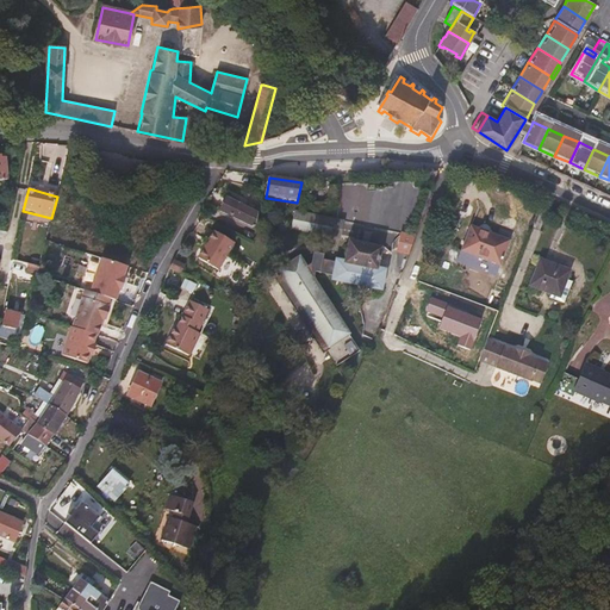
[(324,193),(312,191),(310,201),(322,204),(324,193)]
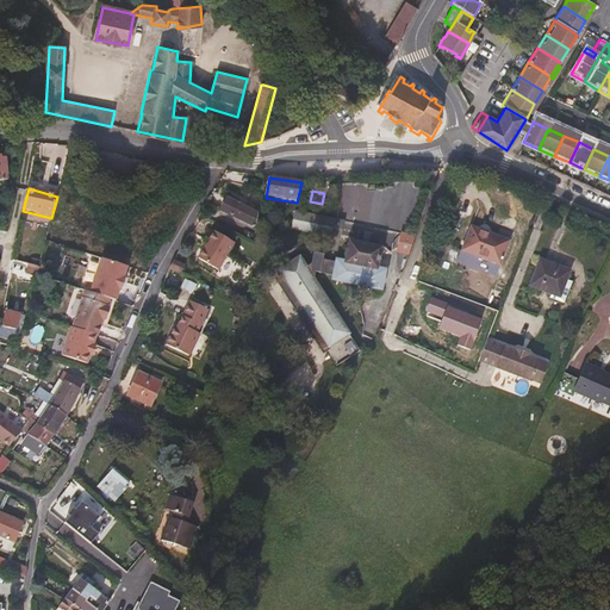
[(257,215),(226,199),(221,212),(255,229),(257,215)]
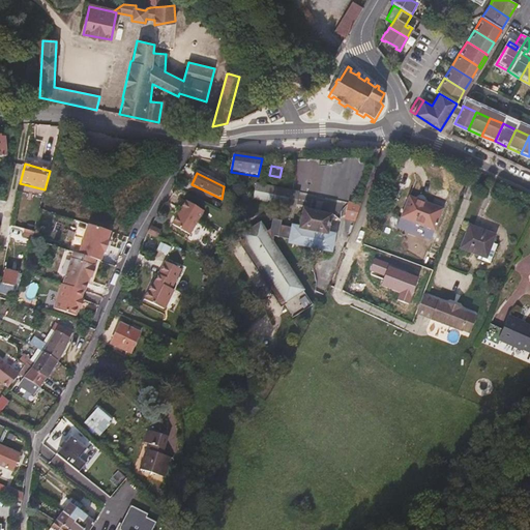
[(256,206),(287,212),(293,213),(297,193),(289,192),(247,184),(242,204),(256,206)]
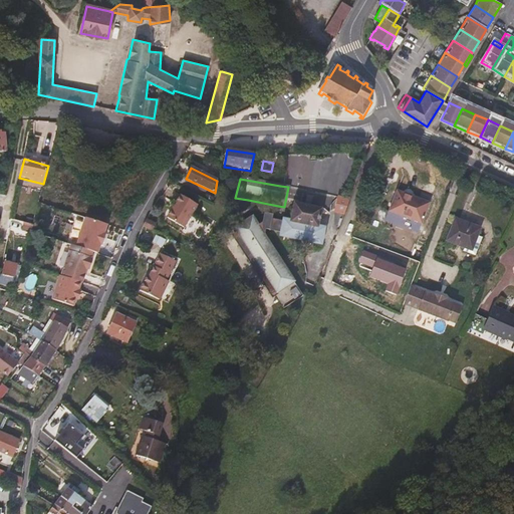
[(428,204),(398,192),(390,212),(420,224),(428,204)]
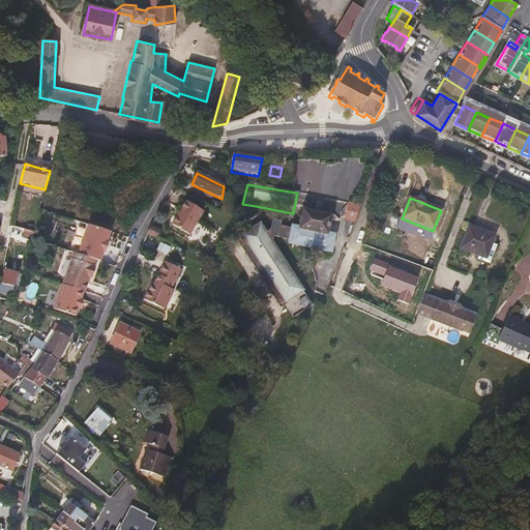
[(203,212),(186,203),(173,226),(189,236),(203,212)]
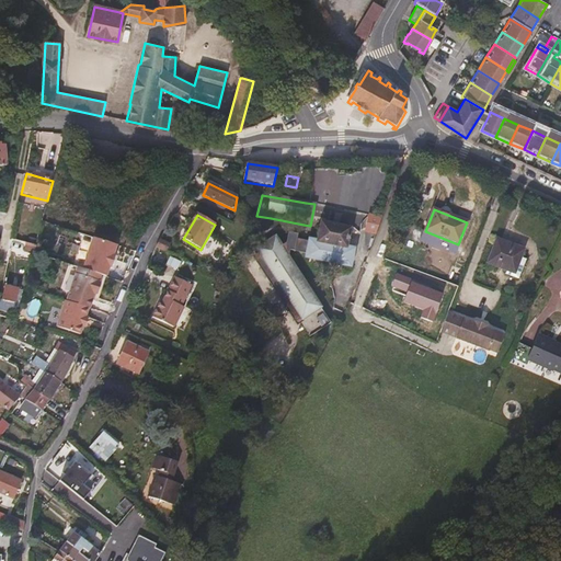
[(381,218),(368,216),(365,233),(375,235),(381,218)]
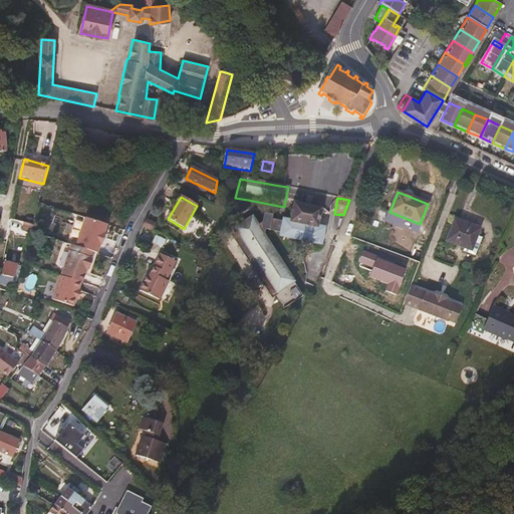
[(238,237),(249,253),(269,283),(267,285),(274,295),(276,294),(286,308),(305,295),(285,266),(262,233),(266,231),(281,233),(281,237),(321,245),(324,229),(317,227),(320,210),(294,205),(291,221),(284,221),(284,222),(272,219),(273,215),(264,213),(263,223),(258,226),(253,218),(236,229),(240,235),(238,237)]
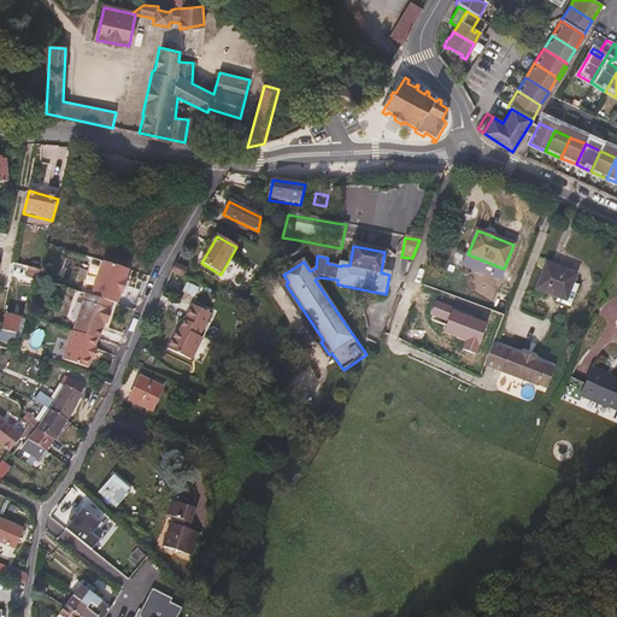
[(101,263),(90,298),(110,304),(116,306),(118,297),(121,297),(124,283),(123,282),(128,270),(101,263)]
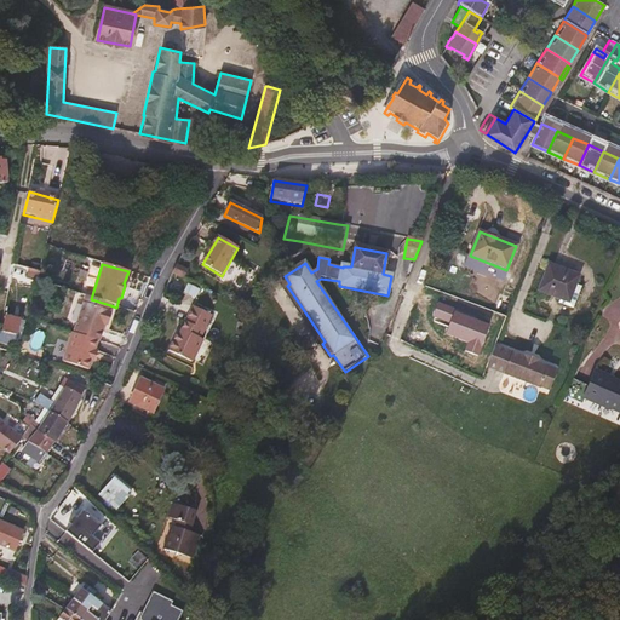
[(188,271),(177,267),(173,275),(183,280),(188,271)]
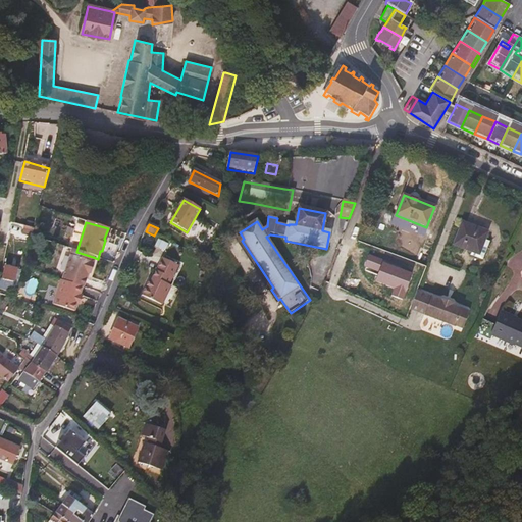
[(485,232),(462,224),(454,246),(470,252),(477,254),(482,240),(485,232)]
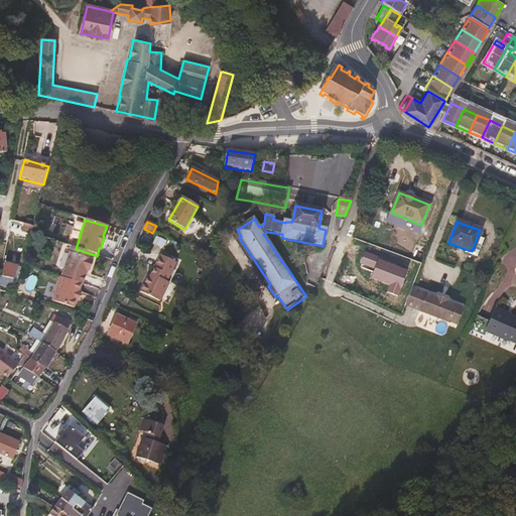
[(483,239),(477,237),(472,251),(465,249),(464,253),(476,258),(483,239)]
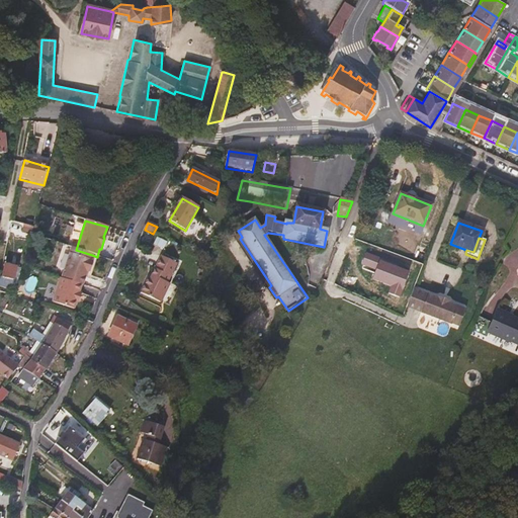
[(92,255),(76,250),(71,248),(61,279),(82,285),(83,286),(87,273),(90,274),(94,262),(90,261),(92,255)]
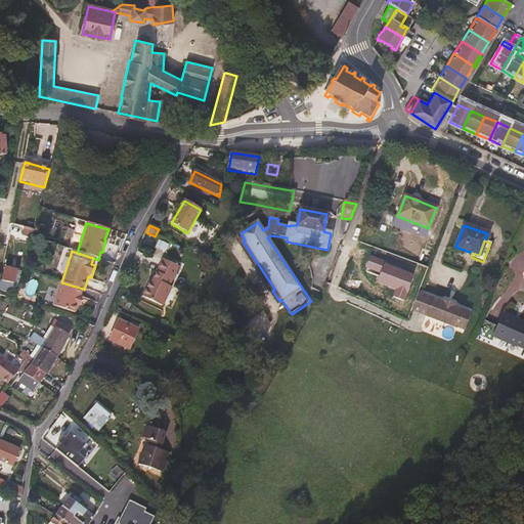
[(178,266),(162,259),(151,284),(148,281),(141,298),(163,308),(171,288),(169,287),(178,266)]
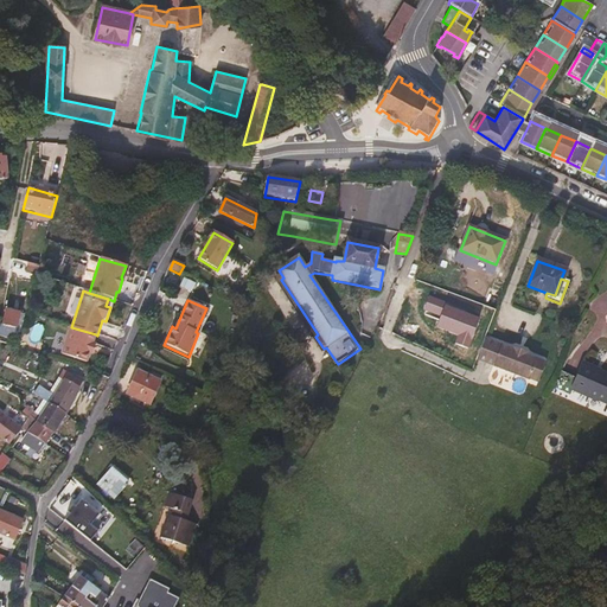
[(20,314),(6,311),(2,325),(17,328),(20,314)]
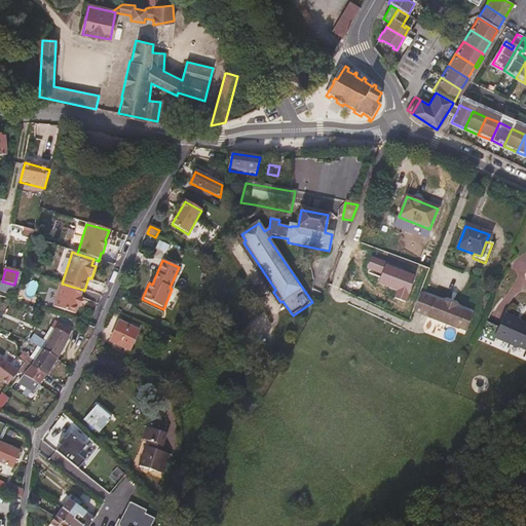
[(83,290),(62,284),(61,283),(52,307),(76,314),(83,290)]
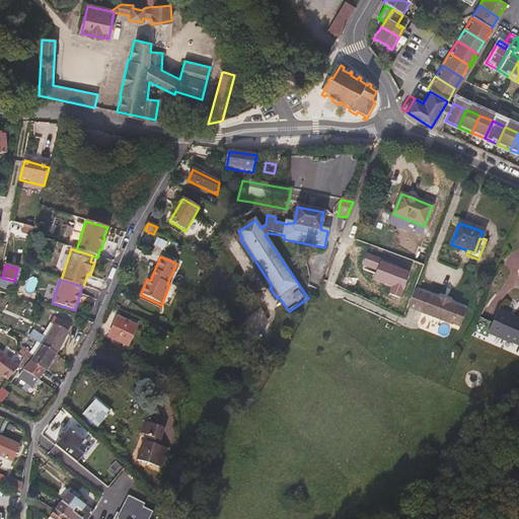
[(438,299),(415,290),(409,307),(422,312),(451,324),(452,323),(458,307),(449,303),(449,302),(439,298),(438,299)]
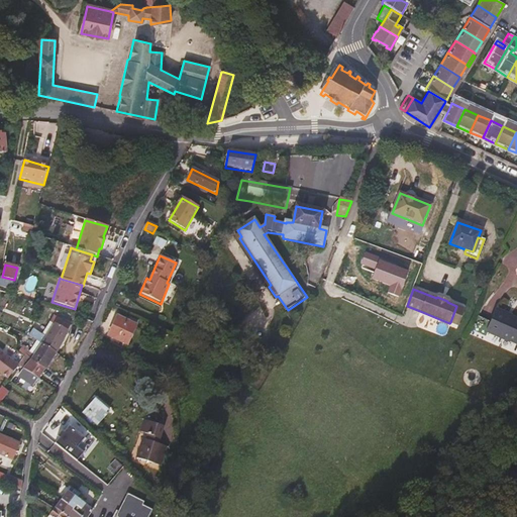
[(463,308),(456,306),(450,322),(457,324),(463,308)]
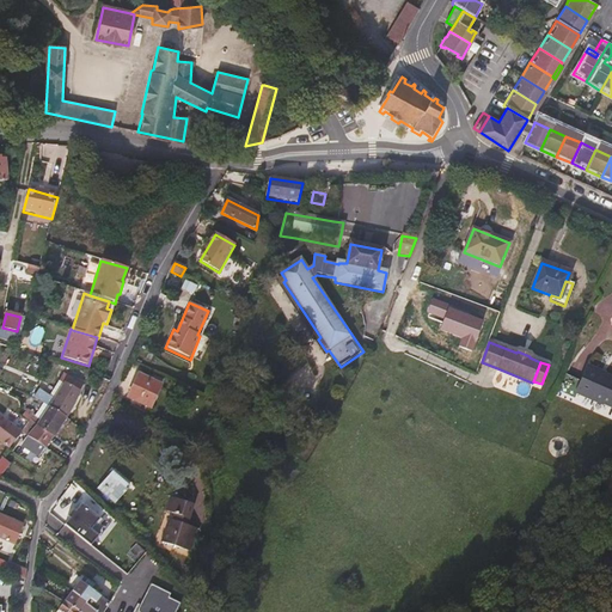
[(601,374),(587,368),(581,381),(565,375),(560,390),(573,397),(575,392),(611,408),(611,381),(600,378),(601,374)]
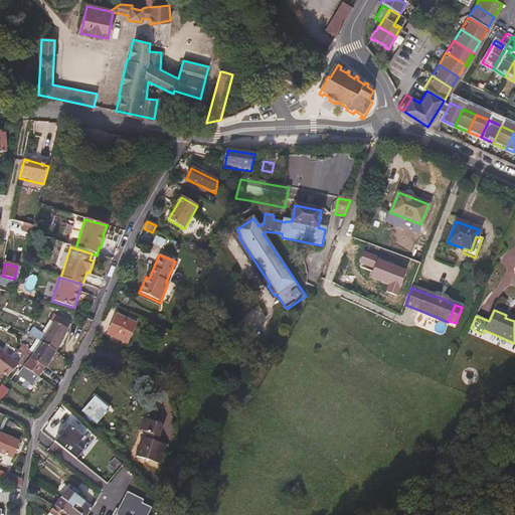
[(37,340),(39,341),(55,352),(69,324),(53,315),(41,334),(32,328),(29,335),(37,340)]
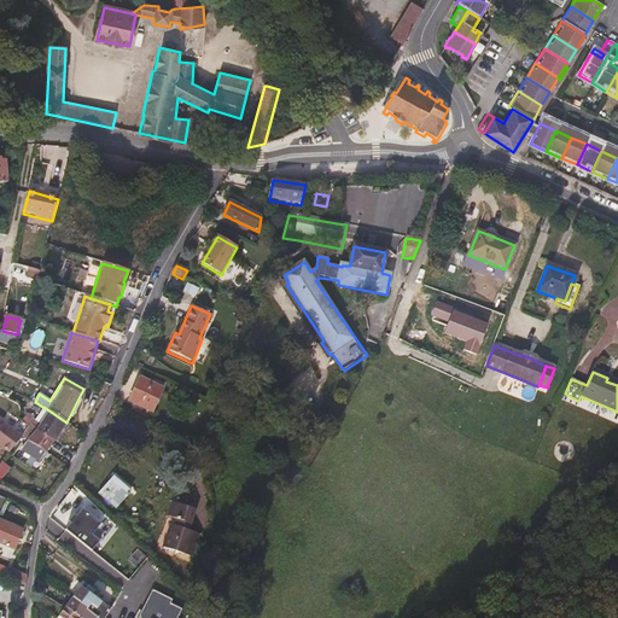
[(164,389),(143,378),(130,403),(152,414),(164,389)]
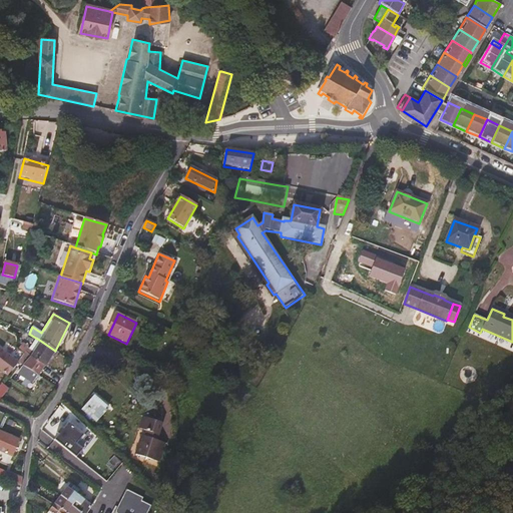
[(31,357),(45,366),(55,351),(39,340),(31,351),(28,348),(29,347),(24,343),(19,350),(24,355),(26,353),(31,357)]
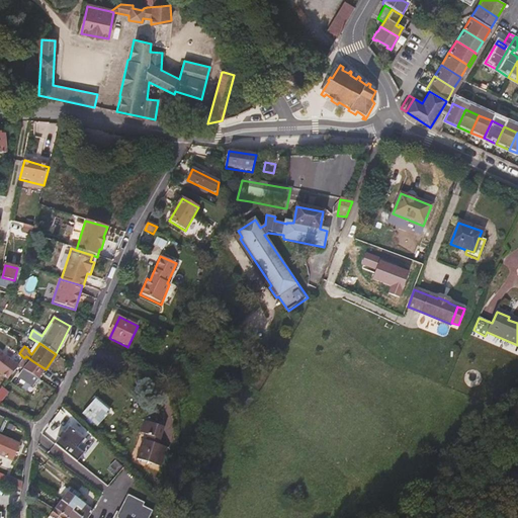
[(33,387),(46,369),(31,360),(23,369),(17,378),(33,387)]
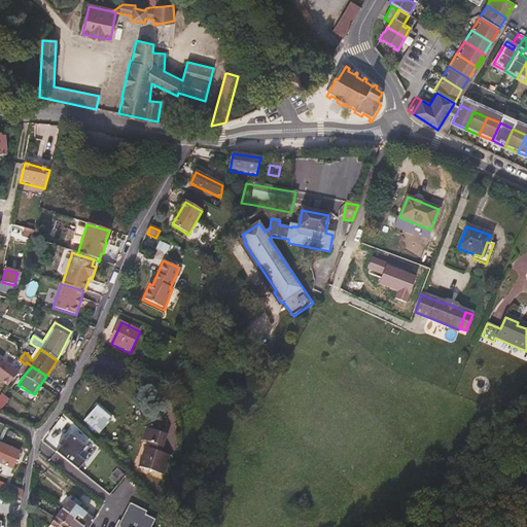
[(2,394),(0,396),(0,410),(8,399),(2,394)]
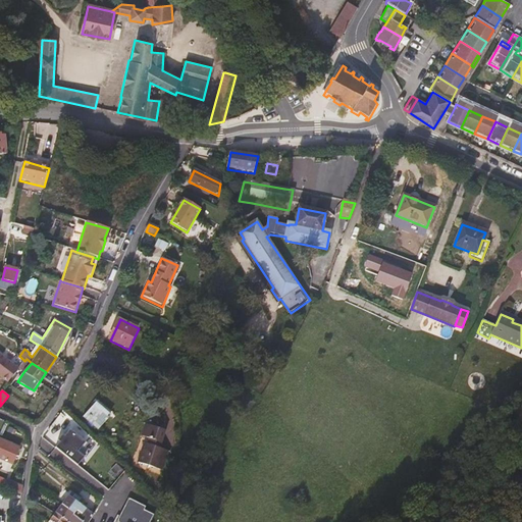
[(111,416),(96,403),(84,417),(98,430),(111,416)]
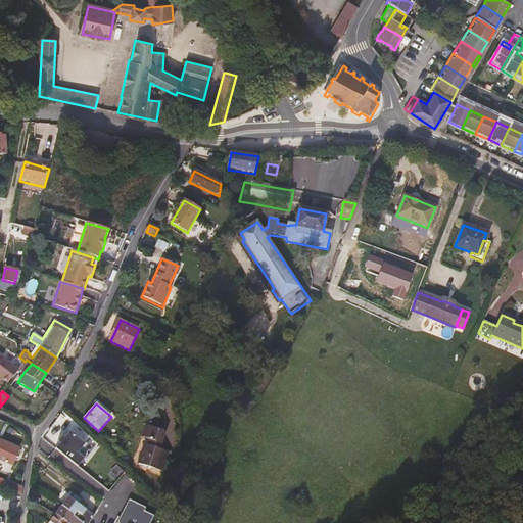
[(142,436),(165,443),(169,431),(145,425),(142,436)]
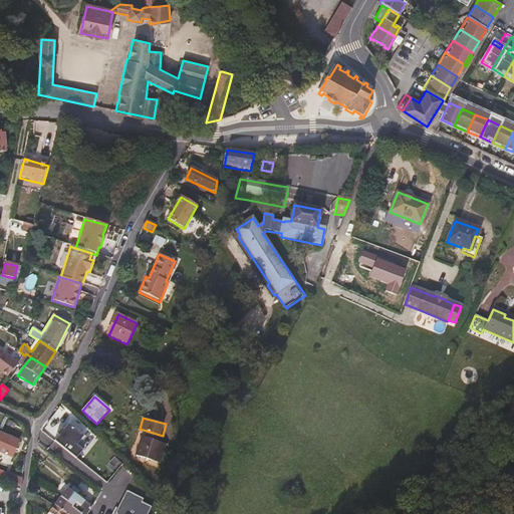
[(84,436),(68,423),(55,440),(76,457),(86,444),(81,440),(84,436)]
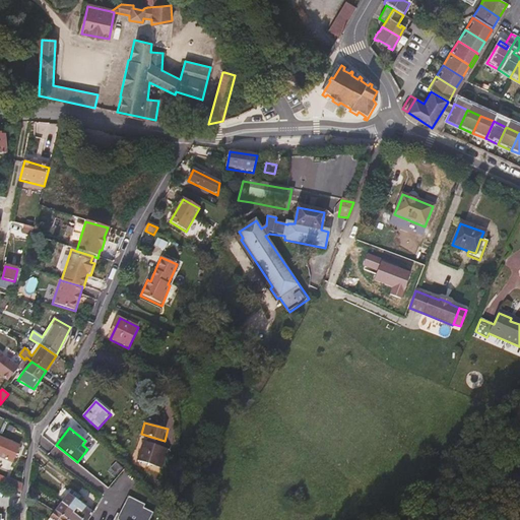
[(20,447),(0,437),(0,458),(12,464),(20,447)]
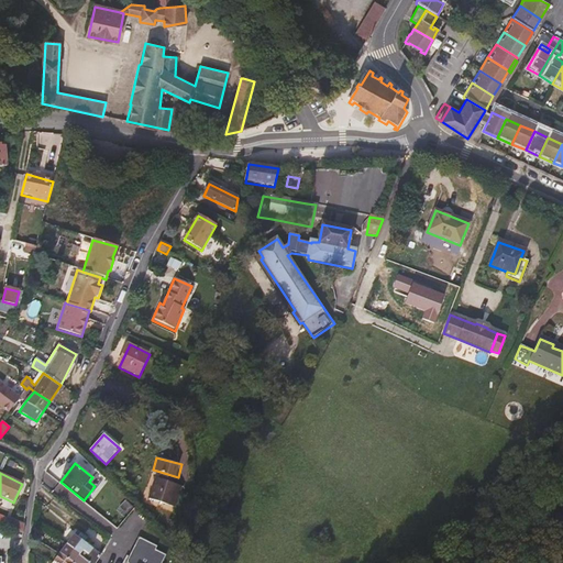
[(183,487),(155,478),(147,499),(175,508),(183,487)]
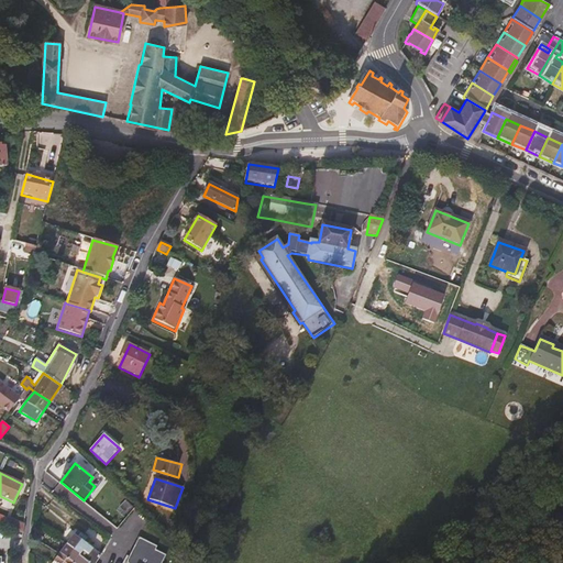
[(21,523),(9,519),(6,527),(18,532),(21,523)]
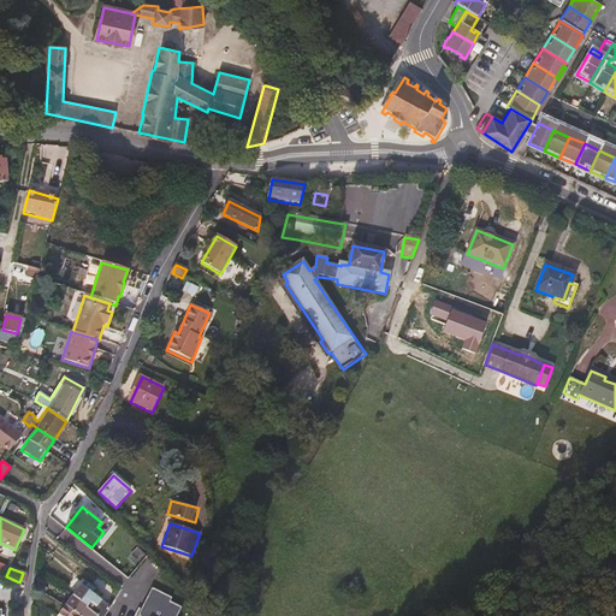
[(98,615),(99,615),(105,615),(111,608),(81,586),(75,594),(73,596),(98,615)]
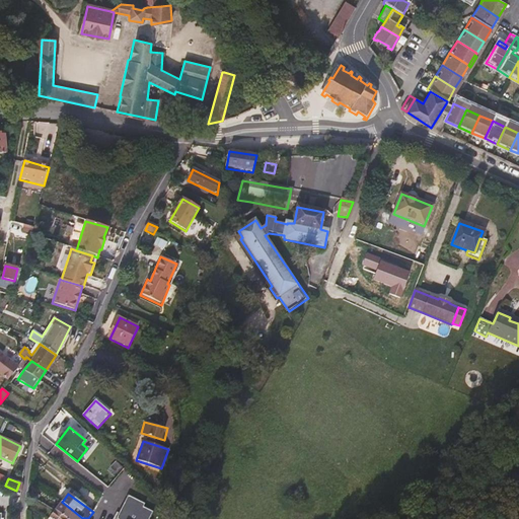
[(116,518),(148,518),(152,512),(142,508),(144,504),(129,496),(116,518)]
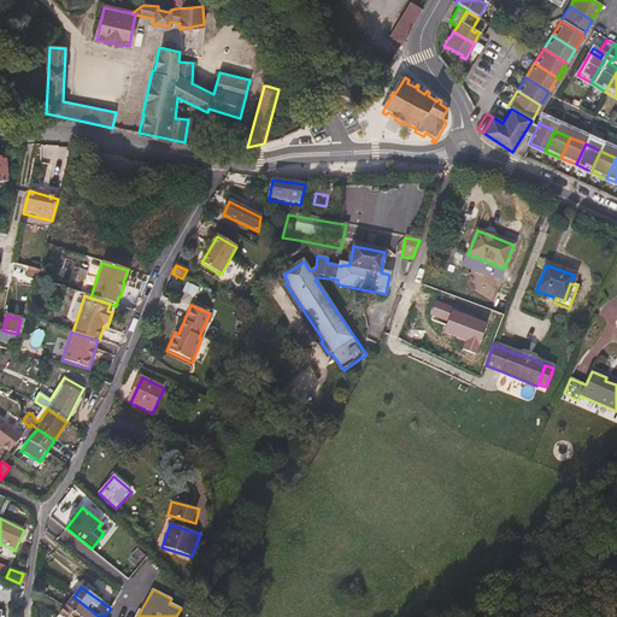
[(97,616),(98,616),(74,597),(66,606),(80,616),(97,616)]
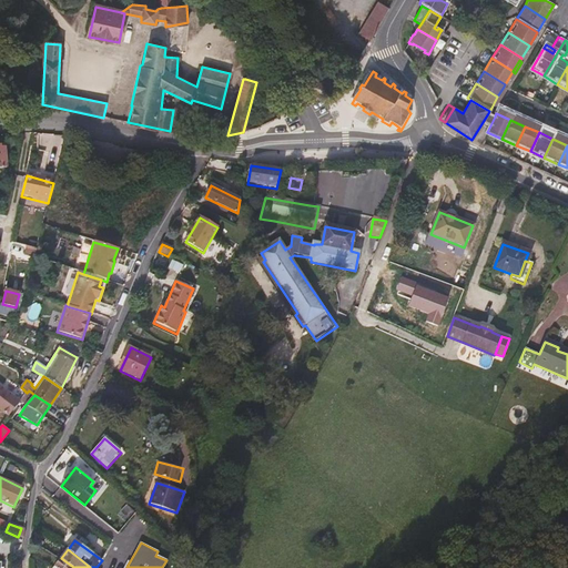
[(73,567),(61,558),(60,559),(54,566),(56,567),(73,567)]
